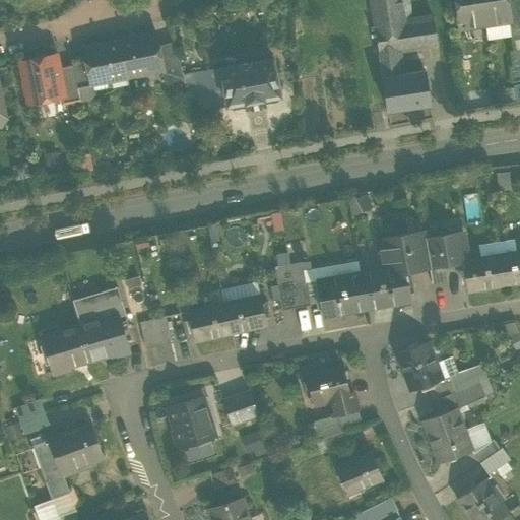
[(434,19),(405,24),(400,0),(370,0),(382,77),(401,74),(397,50),(438,44),(434,19)]
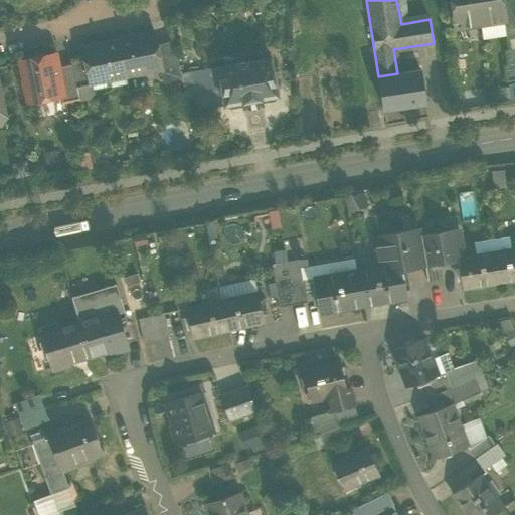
[(476,0),(452,0),(457,28),(480,24),(476,0)]
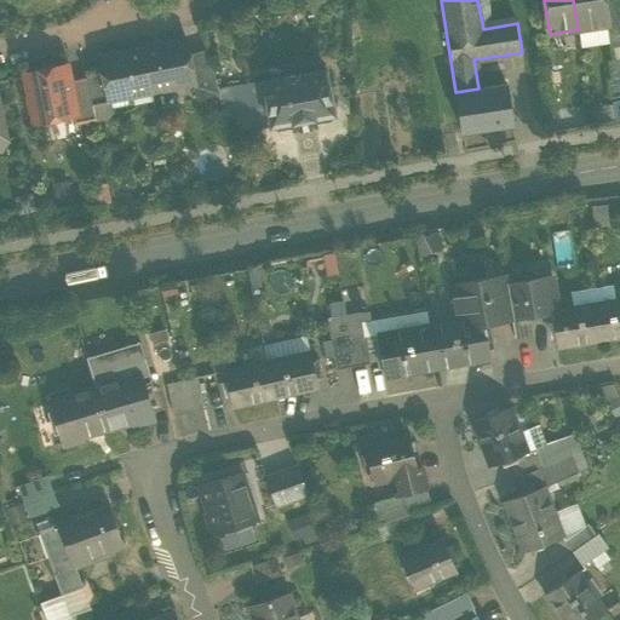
[(603,0),(573,0),(578,29),(607,24),(603,0)]
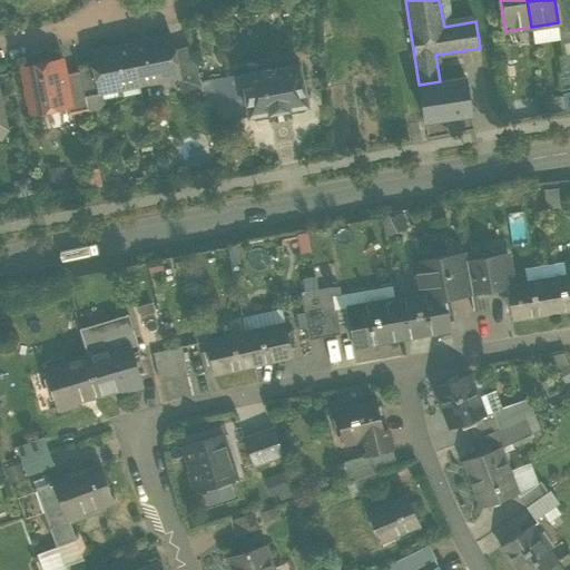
[(170,38),(131,46),(139,82),(177,75),(178,75),(173,50),(170,38)]
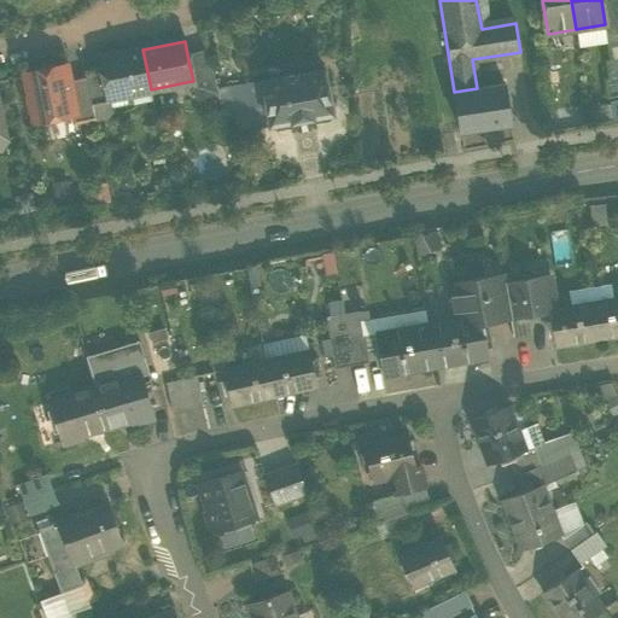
[(143,50),(99,58),(101,68),(108,99),(109,99),(151,89),(143,50)]
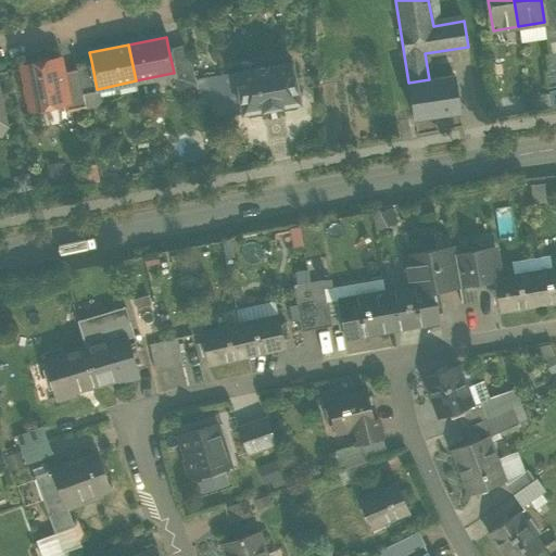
[(185,45),(168,49),(174,73),(173,73),(176,90),(197,85),(185,45)]
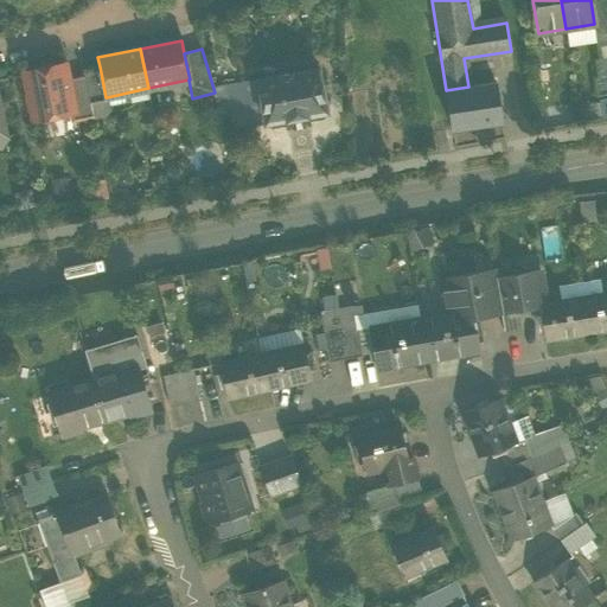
[(65,64),(24,72),(27,91),(26,94),(29,110),(32,112),(33,119),(37,119),(42,122),(52,120),(56,115),(70,112),(75,110),(68,78),(65,64)]
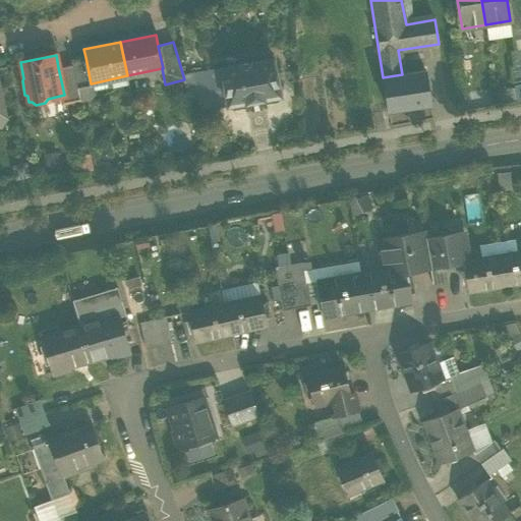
[(85,57),(72,60),(72,64),(78,90),(93,87),(92,83),(91,83),(85,57)]
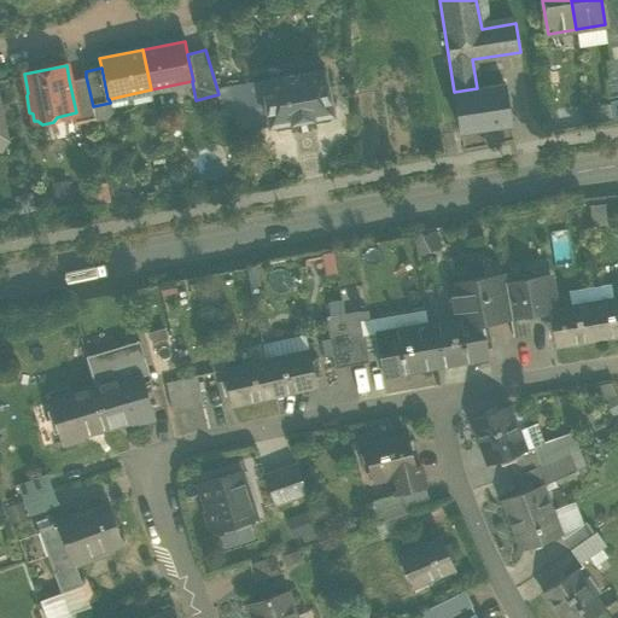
[(324,69),(262,81),(270,126),(291,122),(292,124),(313,120),(313,117),(332,114),(324,69)]
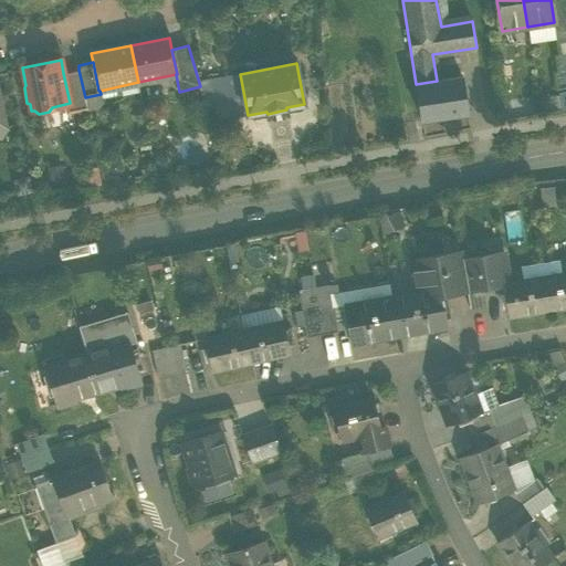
[(79,70),(63,73),(70,103),(65,104),(67,113),(87,108),(85,97),(79,70)]
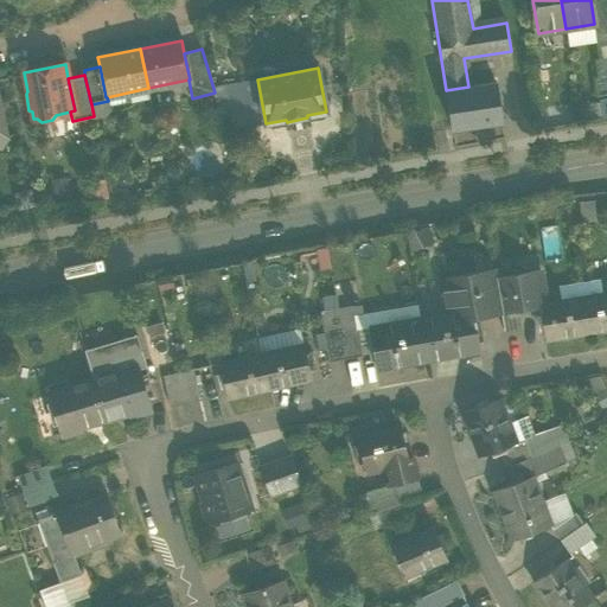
[(257,80),(240,82),(248,126),(266,123),(257,80)]
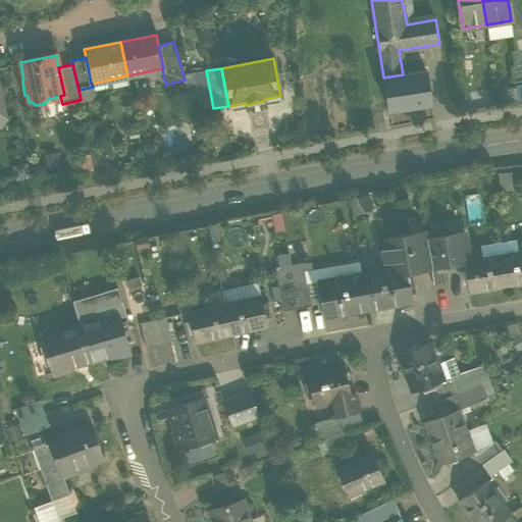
[(403,74),(383,77),(389,112),(431,106),(426,71),(403,74)]
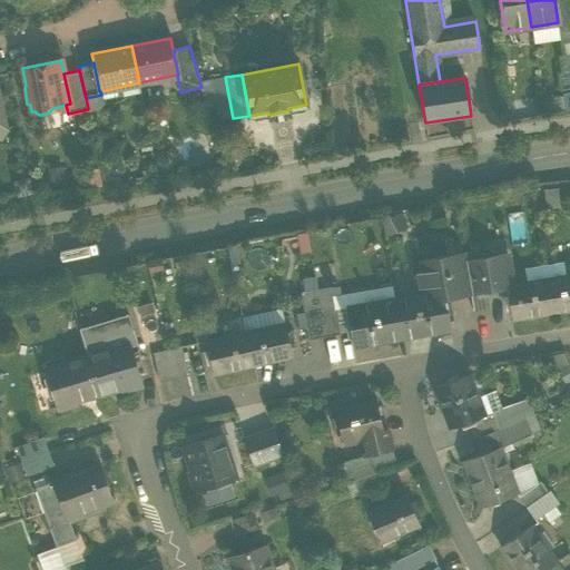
[(100,186),(97,169),(78,173),(81,189),(100,186)]
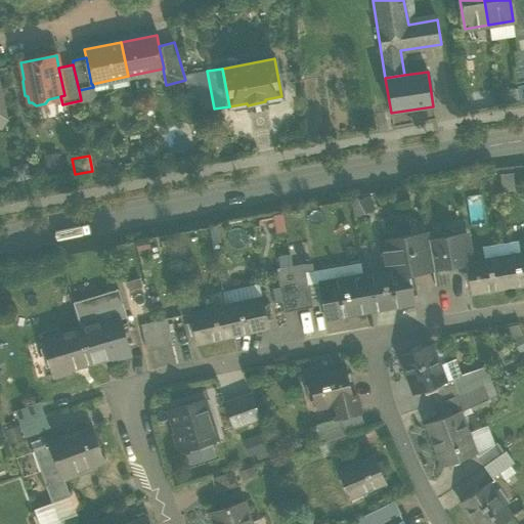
[(427,233),(382,242),(382,246),(380,248),(382,255),(384,255),(387,270),(363,275),(369,311),(413,303),(408,273),(433,269),(431,257),(428,241),(427,233)]
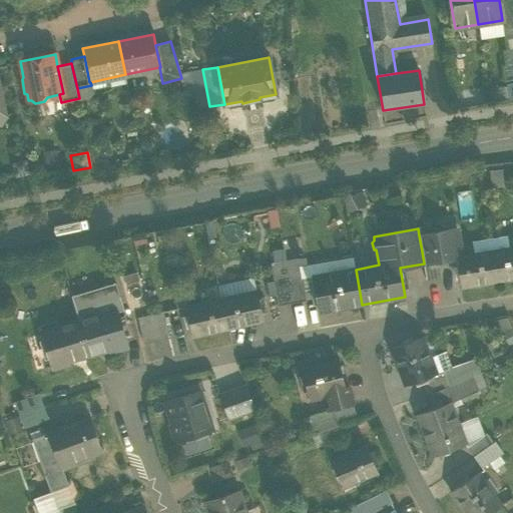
[(422,251),(424,264),(424,266),(456,261),(456,259),(462,257),(456,229),(419,235),(422,251)]
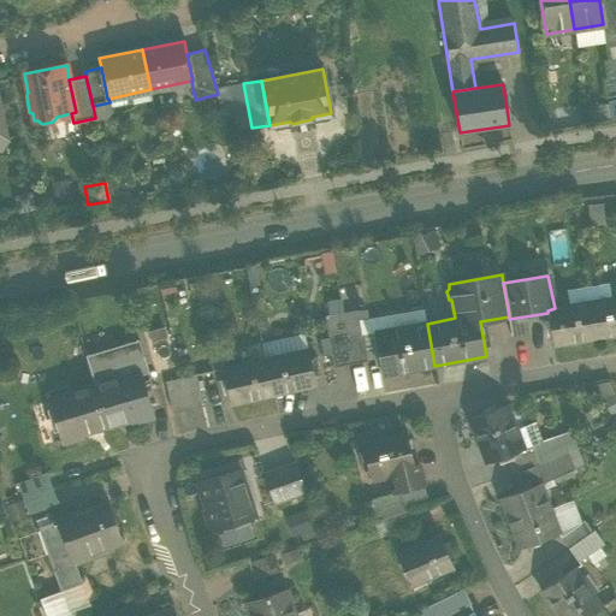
[(615,297),(591,302),(596,338),(615,335),(615,297)]
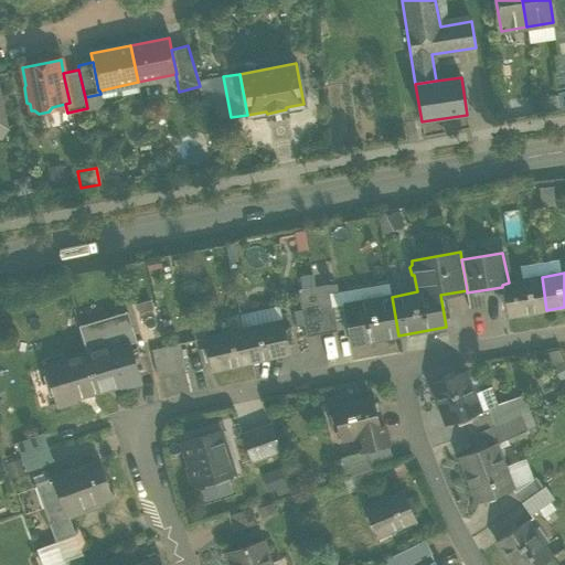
[(509,283),(502,285),(502,287),(508,317),(546,310),(541,277),(509,283)]
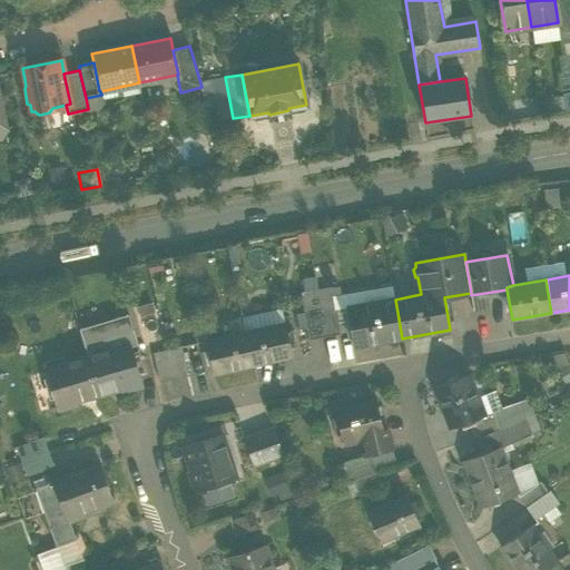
[(331,286),(316,290),(320,307),(321,312),(335,310),(331,286)]
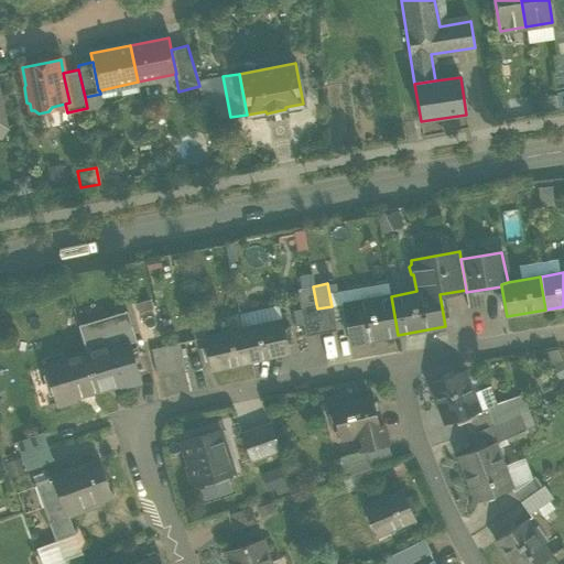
[(389,284),(353,290),(354,302),(332,306),(334,320),(346,317),(350,344),(398,335),(391,296),(389,284)]
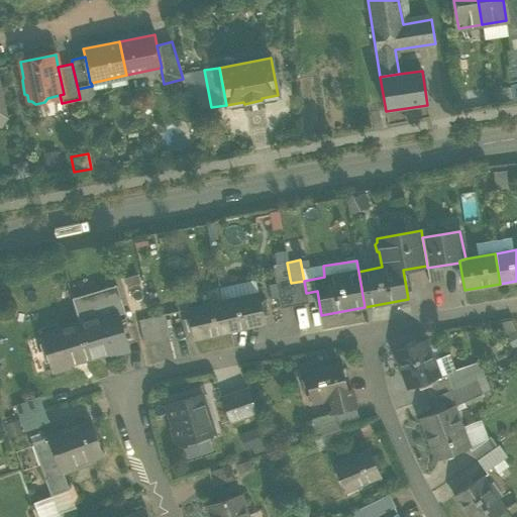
[(287,263),(273,265),(275,282),(290,279),(287,263)]
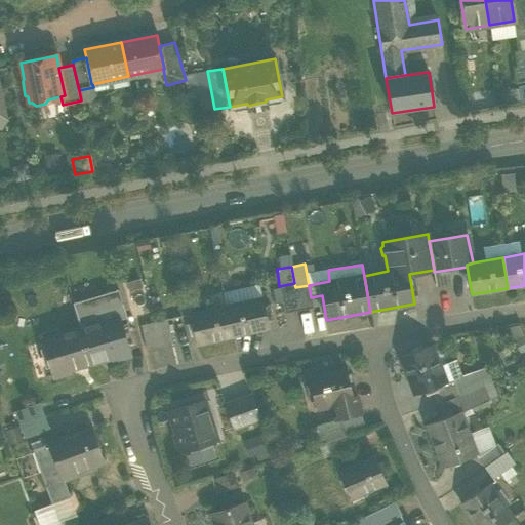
[(294,283),(279,286),(284,313),(299,310),(295,287),(294,283)]
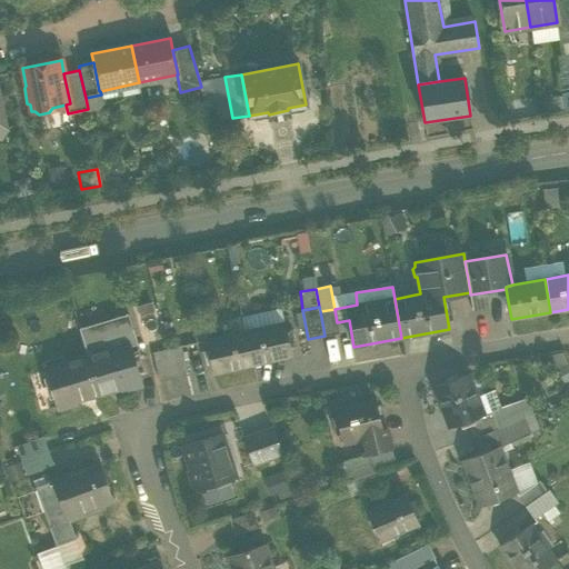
[(335,309),(320,311),(325,336),(339,333),(337,322),(335,309)]
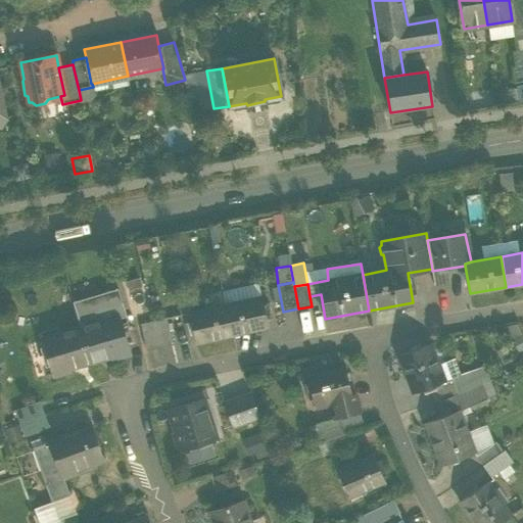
[(117,289),(73,301),(80,327),(81,327),(120,316),(120,318),(126,316),(117,289)]
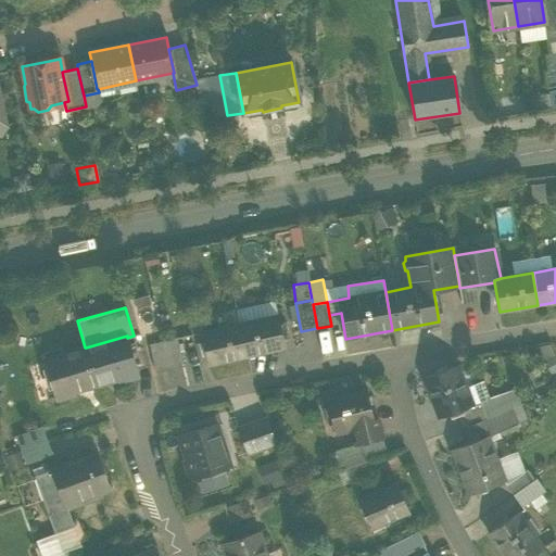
[(277,315),(239,324),(247,356),(285,348),(277,315)]
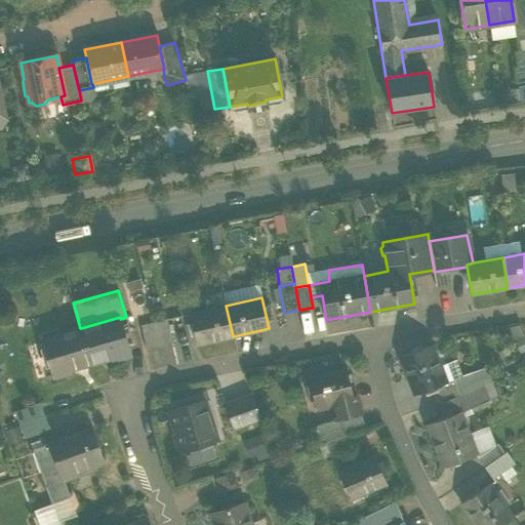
[(226,306),(190,314),(197,345),(233,336),(226,306)]
